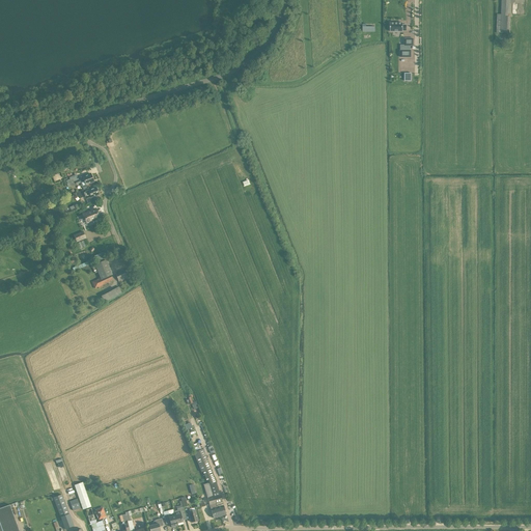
[(509,14),(509,0),(501,0),(501,14),(509,14)]
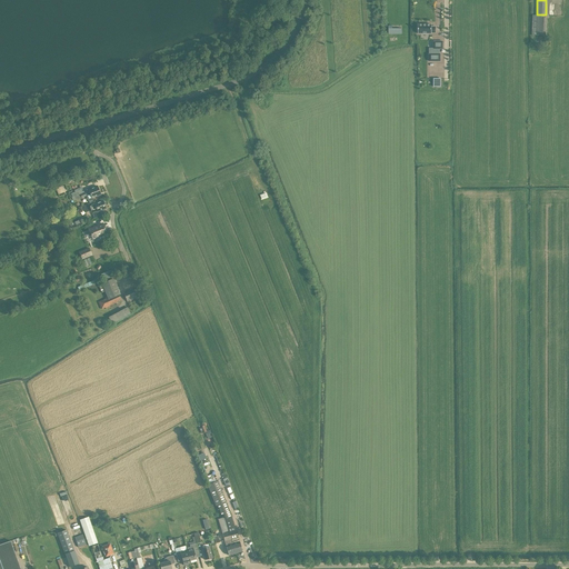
[(389,33),(402,35),(402,28),(392,28),(392,25),(389,25),(389,33)]
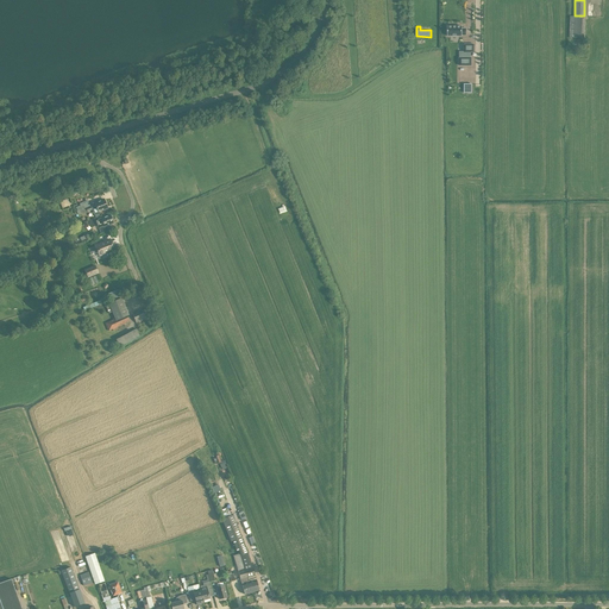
[(466,57),(460,57),(460,66),(471,66),(471,58),(470,57),(470,52),(475,52),(475,44),(464,44),(464,52),(466,52),(466,57)]
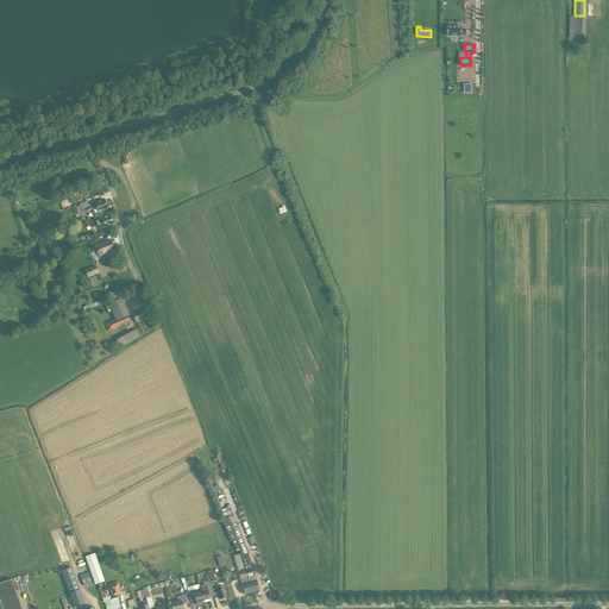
[(98,202),(98,200),(92,202),(92,203),(92,205),(90,205),(92,206),(89,207),(87,201),(80,203),(80,206),(76,207),(77,211),(80,209),(82,213),(87,211),(87,212),(93,209),(95,214),(99,213),(98,212),(107,208),(104,200),(98,202)]
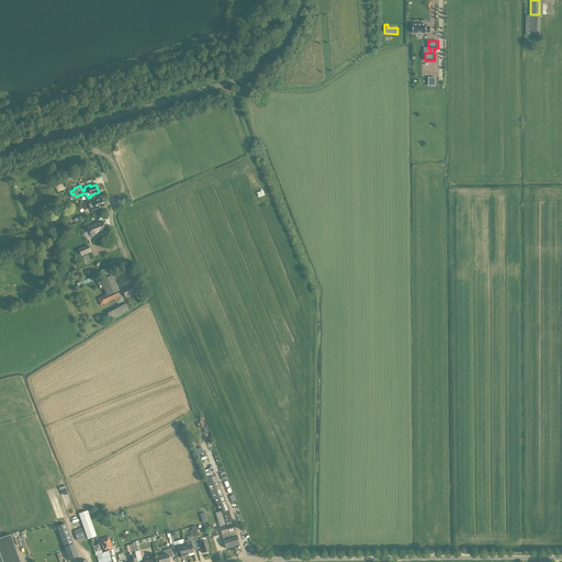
[(89,203),(88,201),(82,203),(85,210),(96,206),(97,209),(104,205),(105,204),(104,201),(103,202),(102,199),(90,203),(89,203)]
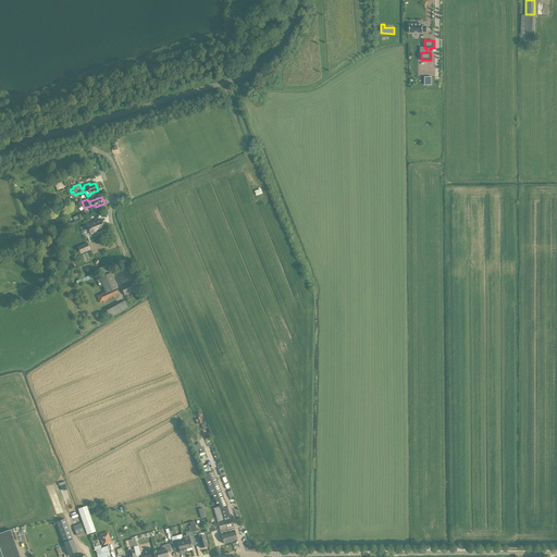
[(101,219),(87,224),(90,234),(104,227),(101,219)]
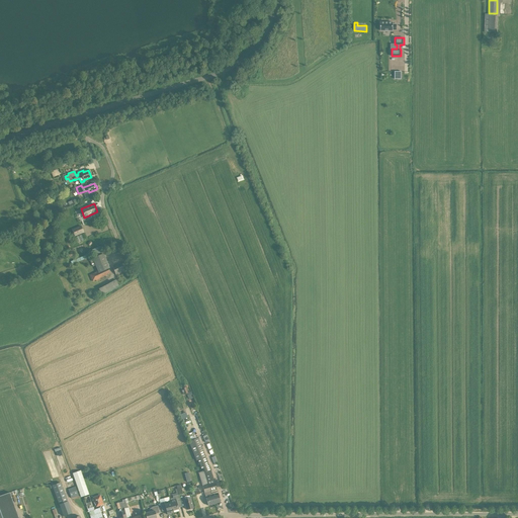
[(75,236),(83,232),(81,226),(72,230),(75,236)]
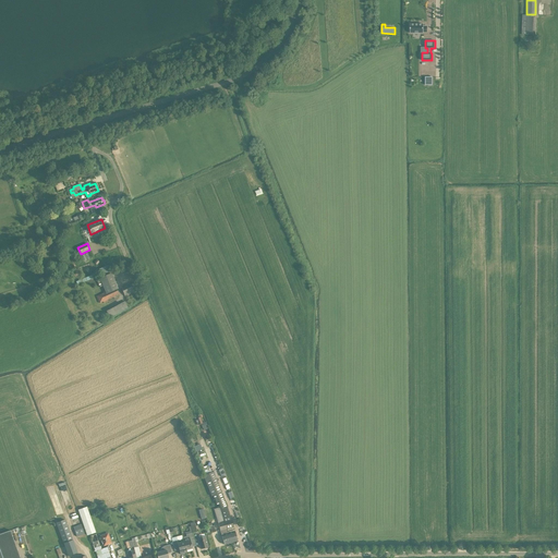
[(99,303),(119,294),(110,274),(97,279),(98,282),(100,287),(104,286),(106,290),(105,290),(106,292),(96,295),(99,303)]
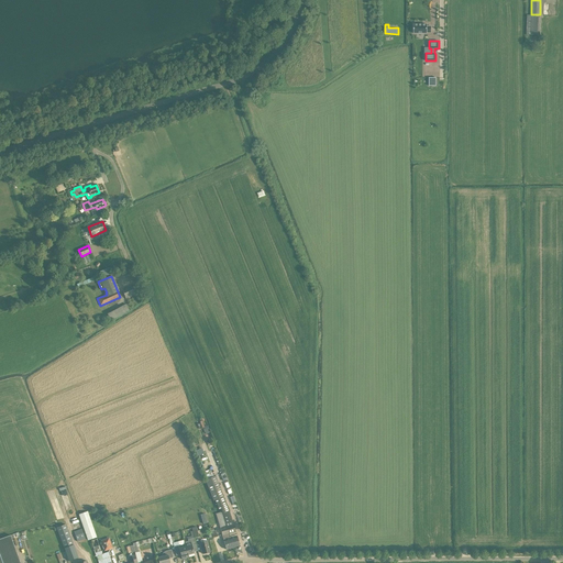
[(127,300),(138,295),(133,285),(122,290),(127,300)]
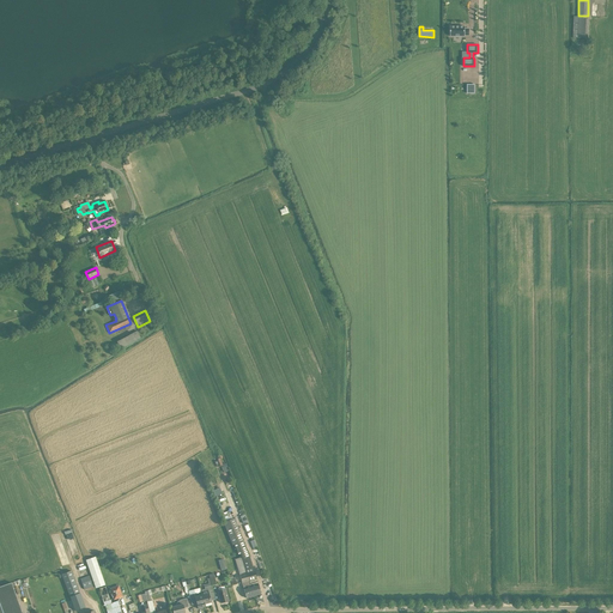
[(133,333),(116,343),(121,350),(137,340),(133,333)]
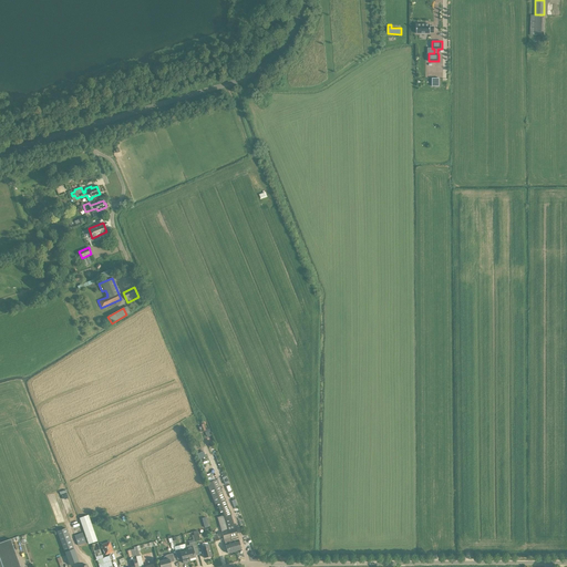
[(224,515),(230,537),(237,535),(232,515),(230,515),(217,480),(207,484),(215,504),(217,504),(220,513),(223,513),(224,515)]
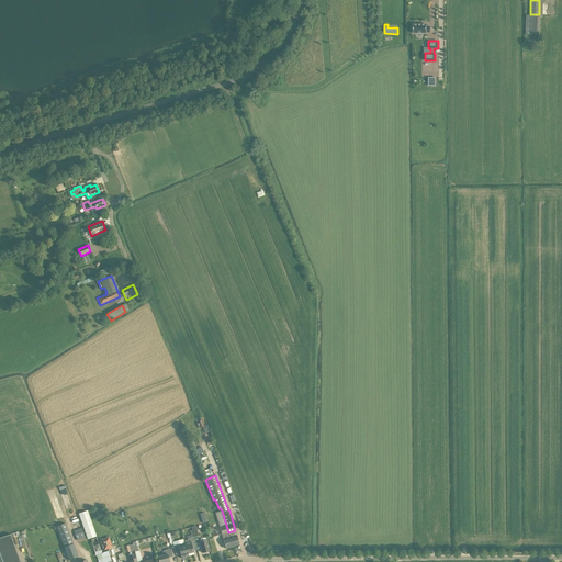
[(88,510),(79,514),(88,539),(97,537),(88,510)]
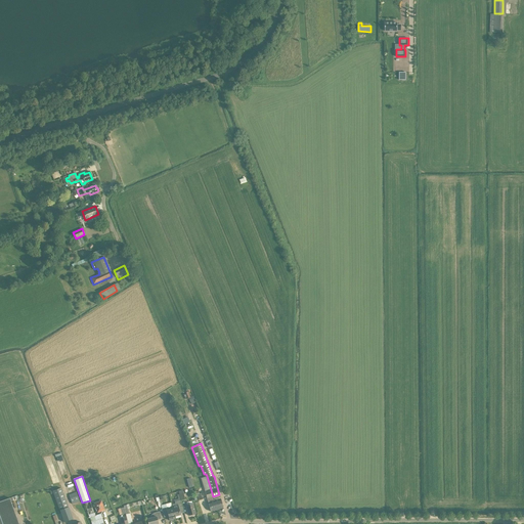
[(213,496),(207,476),(201,478),(207,498),(210,512),(217,510),(214,501),(213,496)]
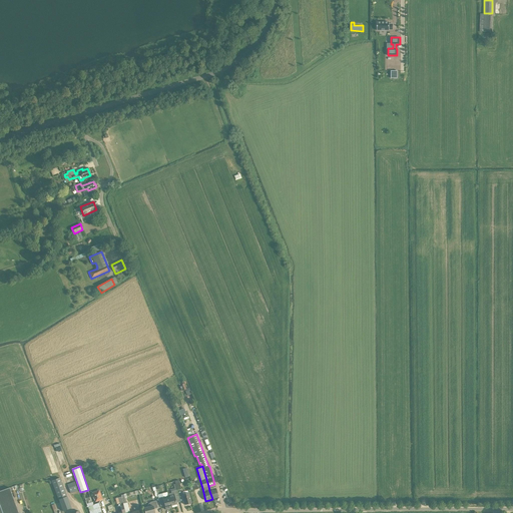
[(63,511),(71,508),(60,478),(51,481),(63,511)]
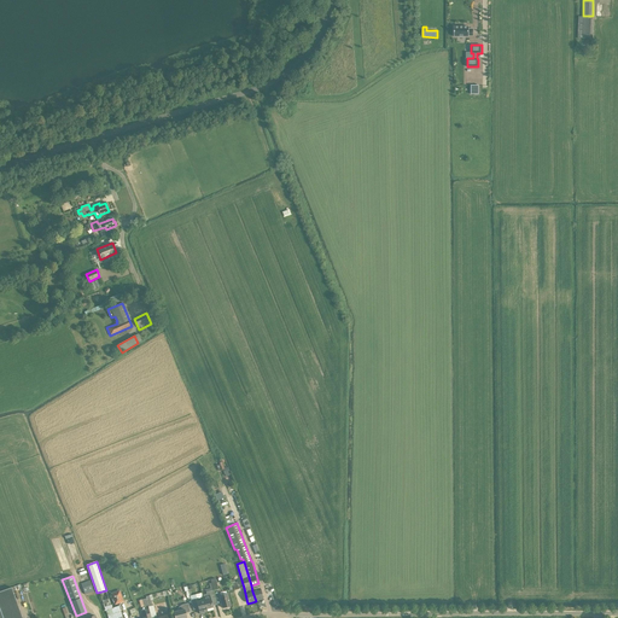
[(85,595),(93,592),(89,581),(81,584),(85,595)]
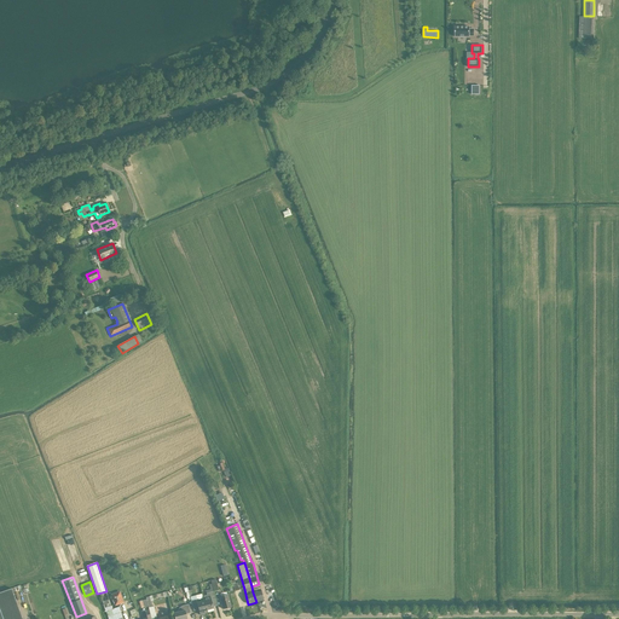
[(252,586),(253,593),(256,602),(264,600),(261,590),(259,584),(252,586)]
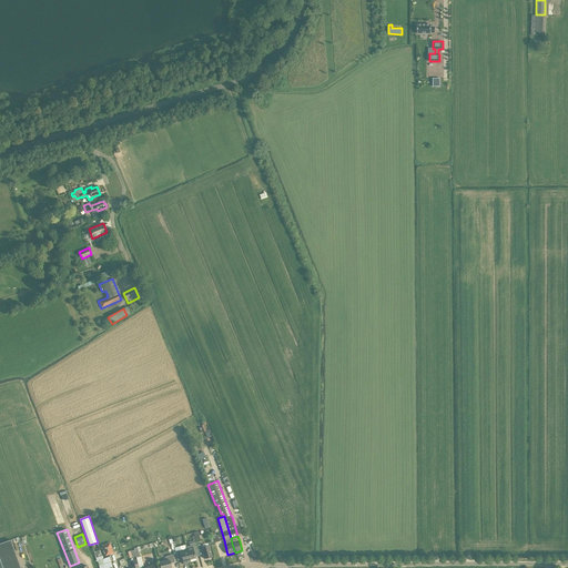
[(20,567),(10,540),(0,544),(0,560),(2,567),(20,567)]
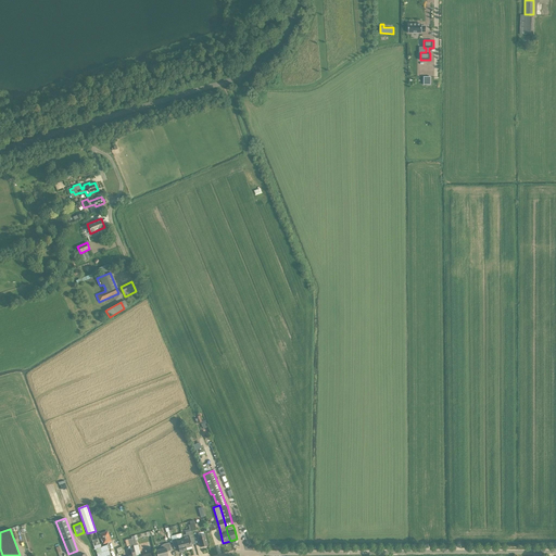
[(193,538),(192,531),(186,532),(187,536),(182,538),(182,540),(185,548),(186,548),(191,546),(189,539),(193,538)]
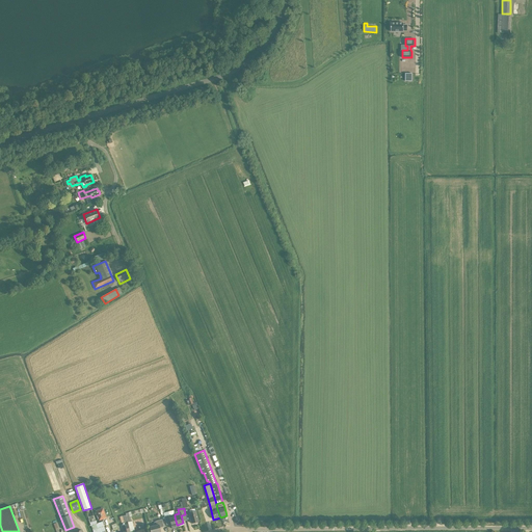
[(103,509),(96,511),(98,515),(97,515),(98,519),(105,516),(103,509)]
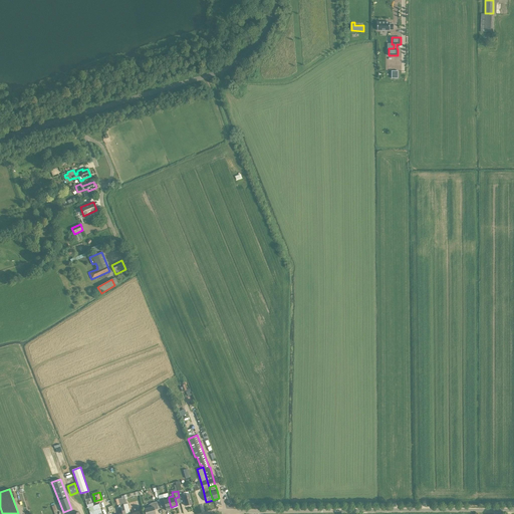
[(172,507),(171,507),(169,499),(169,497),(168,493),(159,496),(158,492),(157,492),(159,498),(161,506),(165,505),(166,511),(172,509),(172,507)]
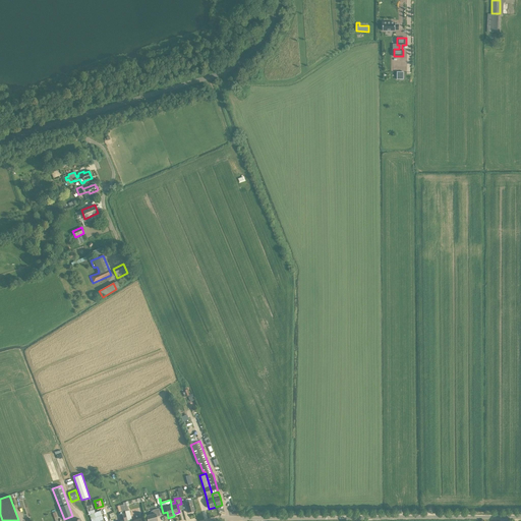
[(187,513),(194,511),(192,501),(185,503),(187,513)]
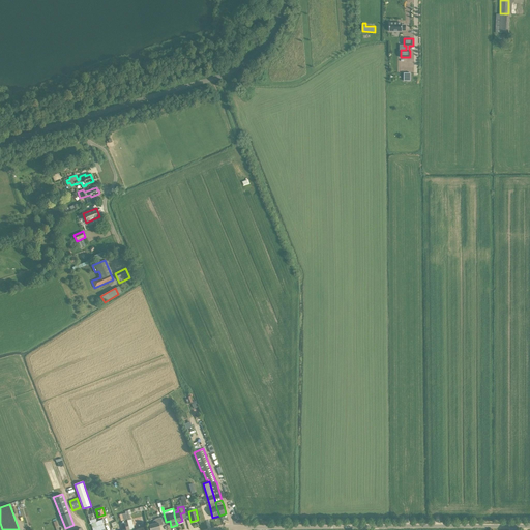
[(148,525),(149,529),(157,529),(159,529),(159,526),(163,525),(162,518),(156,519),(155,520),(153,521),(152,522),(151,523),(150,524),(149,525),(148,525)]
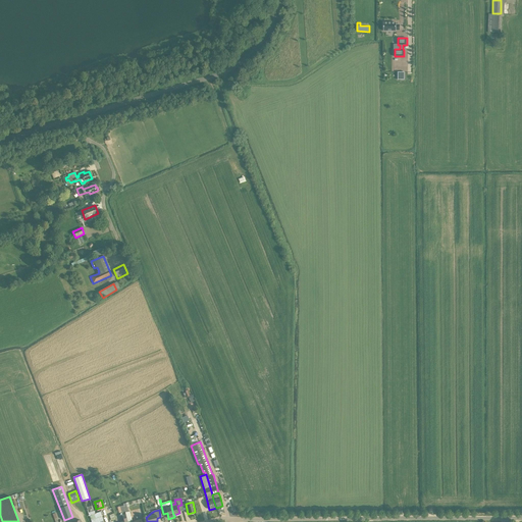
[(100,512),(90,516),(91,520),(91,521),(103,521),(102,516),(100,512)]
